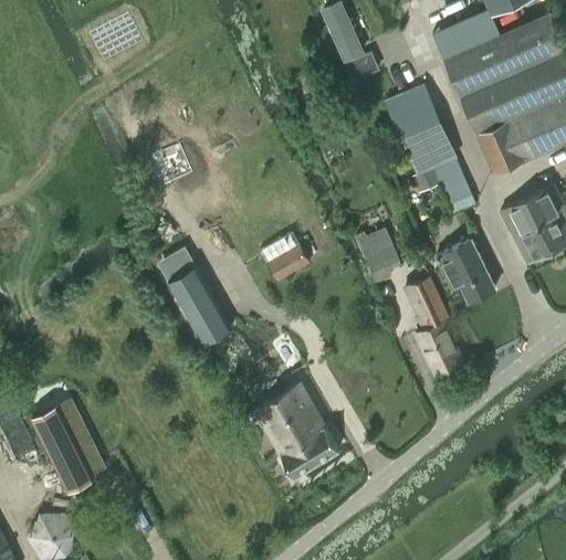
[(527,0),(484,0),(492,16),(527,0)]
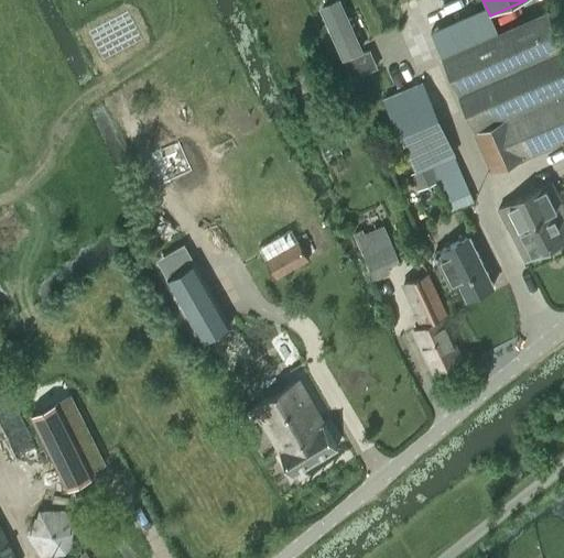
[(343,64),(364,55),(339,2),(320,11),(343,64)]
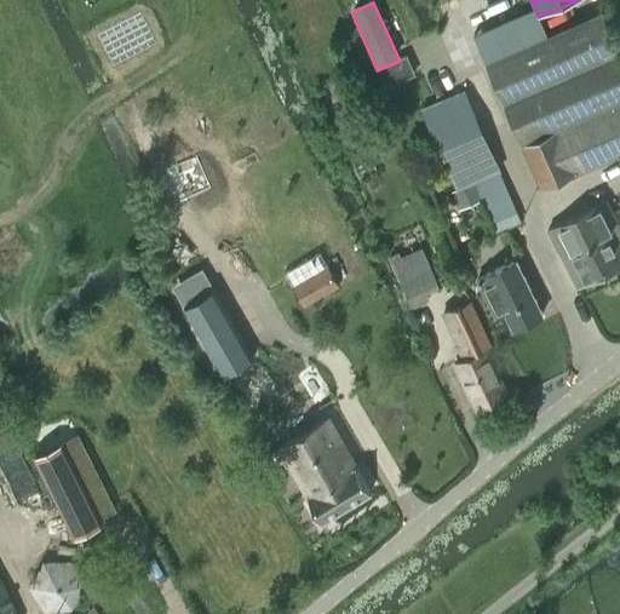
[(538,17),(477,45),(487,67),(486,67),(521,148),(541,193),(618,160),(619,158),(619,57),(602,16),(547,39),(538,17)]
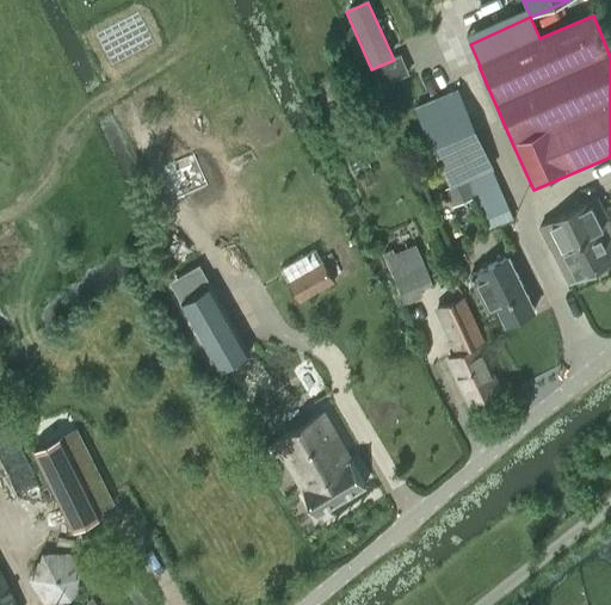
[(400,61),(372,73),(380,91),(408,78),(400,61)]
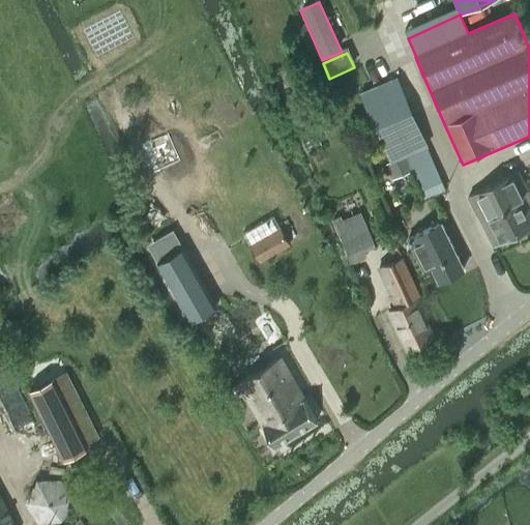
[(444,193),(394,82),(359,97),(390,166),(386,168),(390,177),(409,170),(423,202),(444,193)]
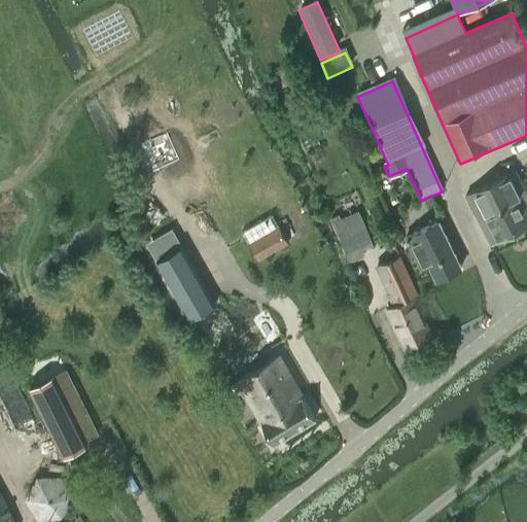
[(287,94),(279,98),(284,111),(293,107),(287,94)]
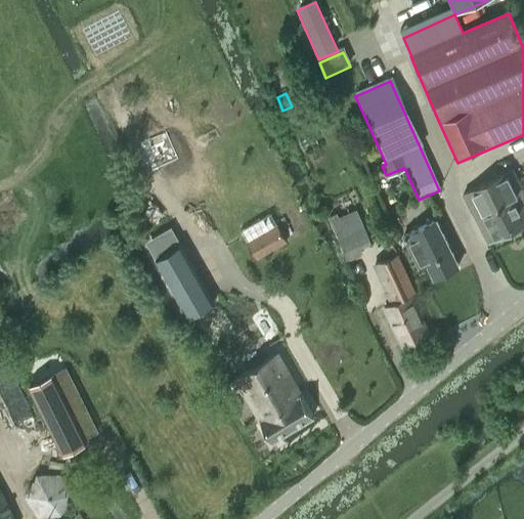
[(520,201),(521,203),(523,202),(523,197),(512,172),(463,197),(476,223),(520,201)]
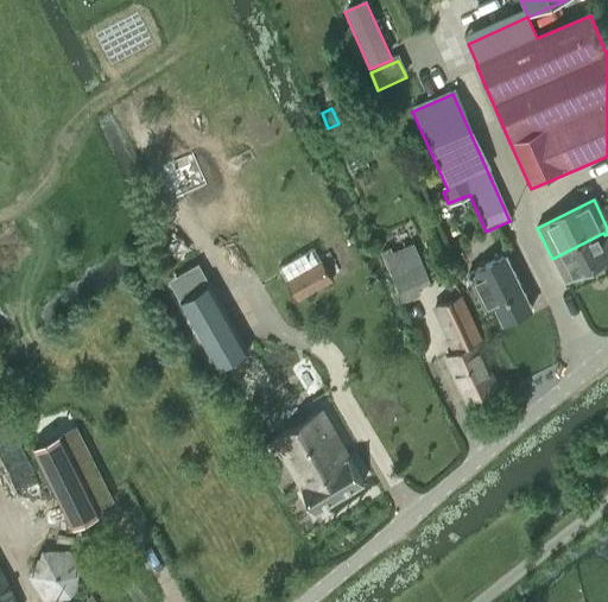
[(603,233),(552,259),(565,285),(607,263),(607,241),(605,235),(603,233)]
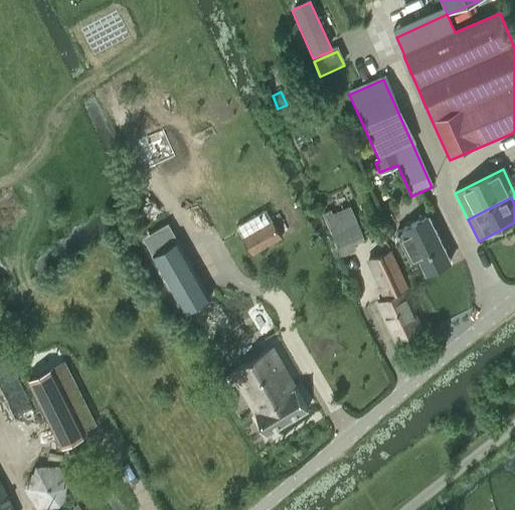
[(251,258),(282,239),(264,210),(234,227),(251,258)]
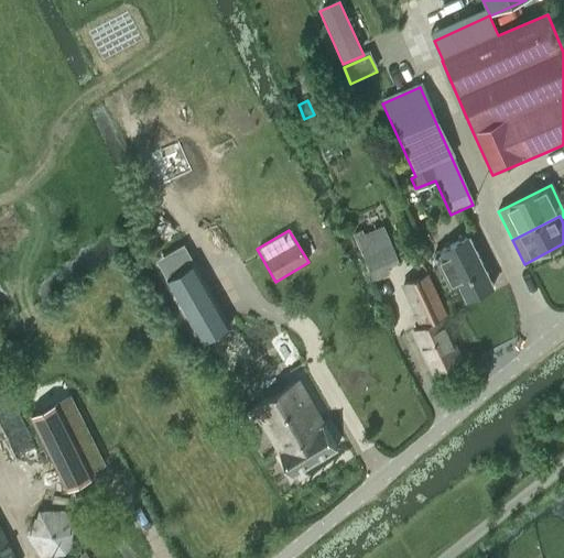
[(373,277),(396,269),(381,232),(358,241),(373,277)]
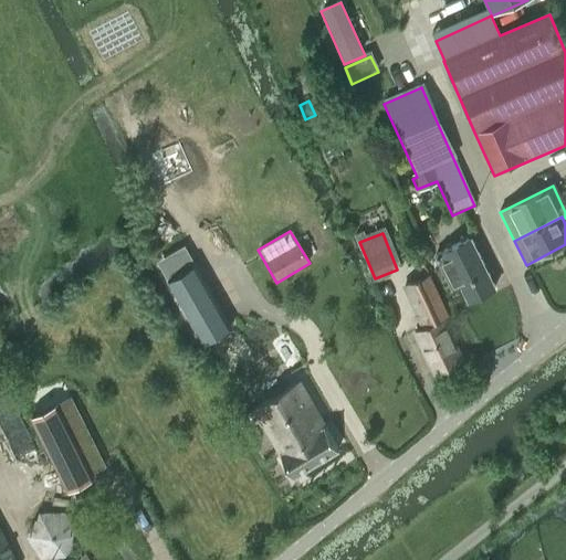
[(469,303),(494,291),(470,242),(436,259),(452,292),(461,287),(469,303)]
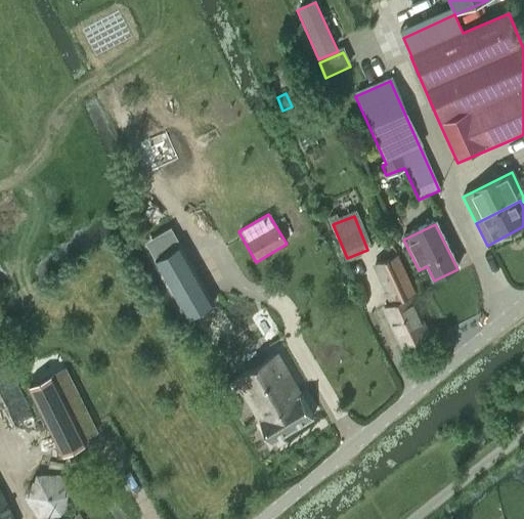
[(181,250),(156,265),(187,320),(214,305),(181,250)]
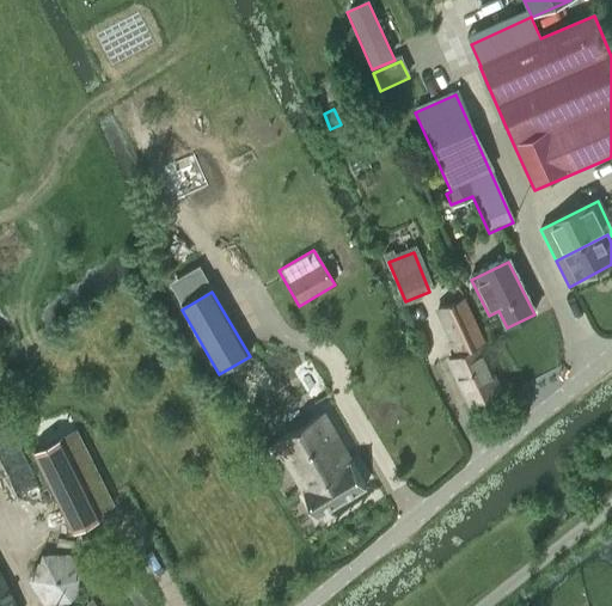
[(470,409),(500,396),(478,349),(484,347),(464,303),(438,314),(458,359),(450,362),(470,409)]
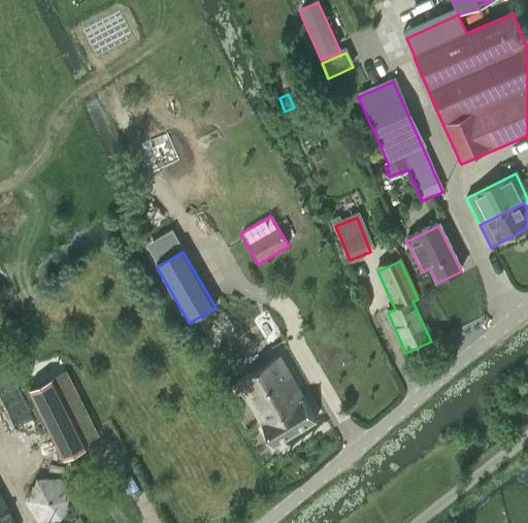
[(314,424),(278,360),(232,386),(237,396),(242,394),(272,448),(314,424)]
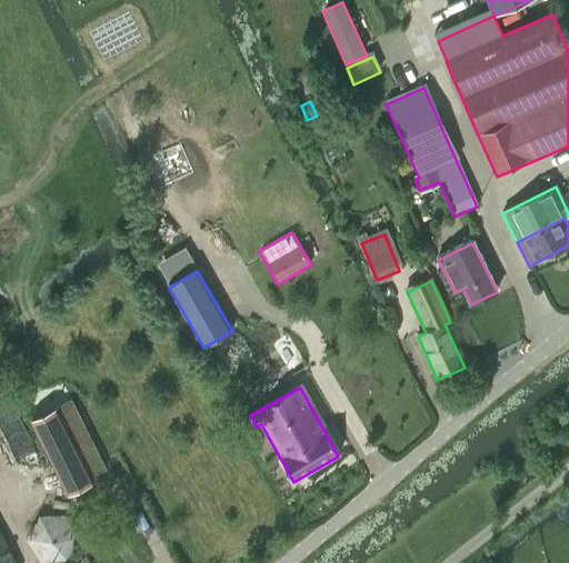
[(56,412),(28,425),(65,498),(92,484),(91,482),(56,412)]
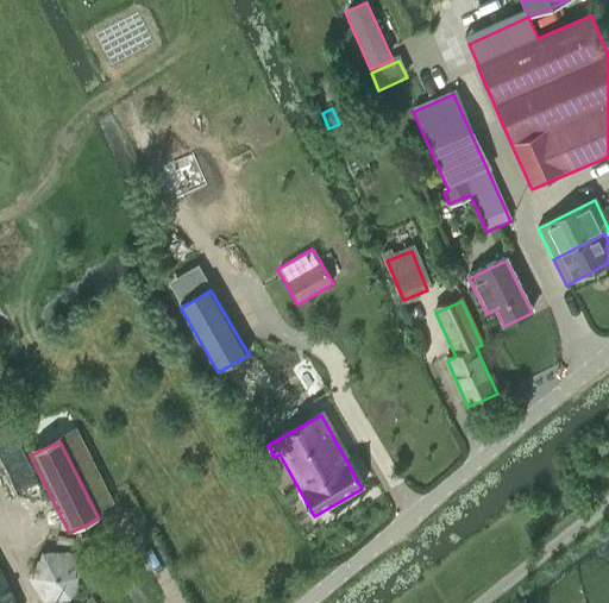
[(41,559),(27,583),(39,602),(73,602),(83,582),(68,558),(41,559)]
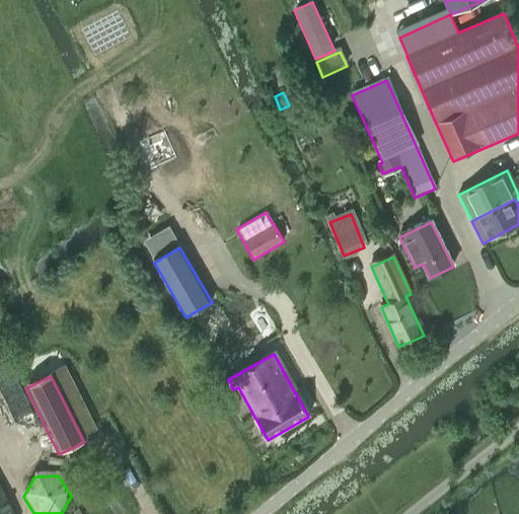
[(11,513),(9,507),(0,490),(0,513),(11,513)]
